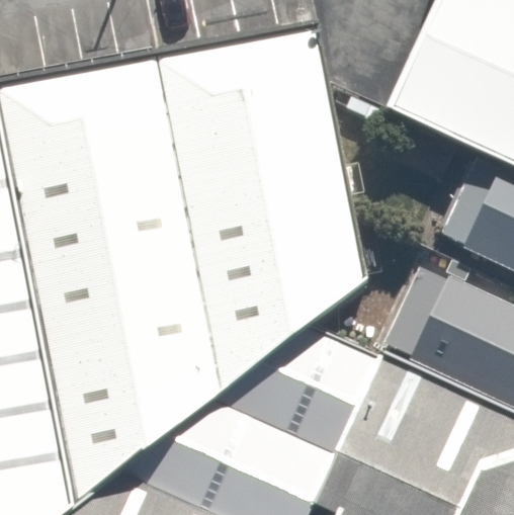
[(513,0),(479,0),(425,114),(513,156),(513,0)]
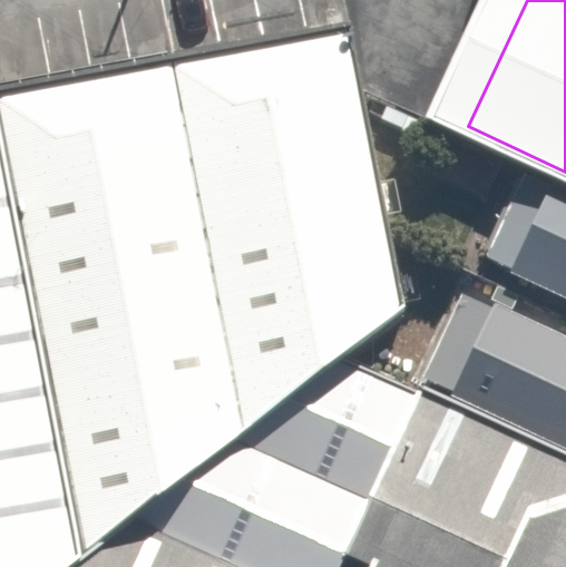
[(345,37),(0,93),(0,146),(79,559),(125,518),(340,361),(401,310),(345,37)]
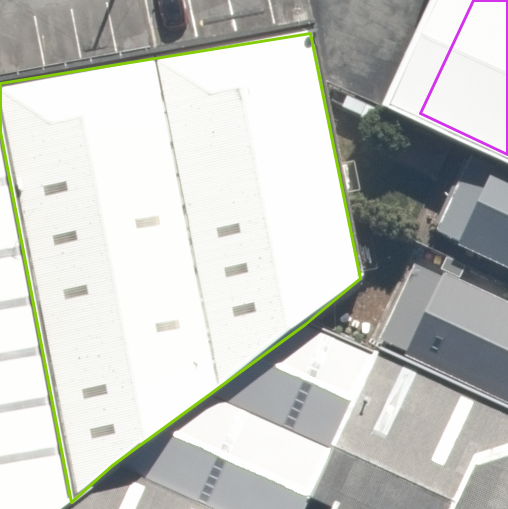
[(62,508),(71,502),(0,131),(0,508),(62,508)]
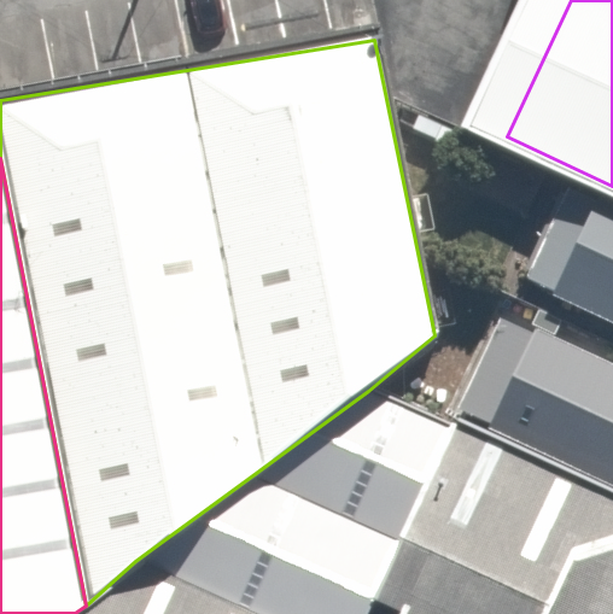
[(612,323),(612,233),(578,308),(612,323)]
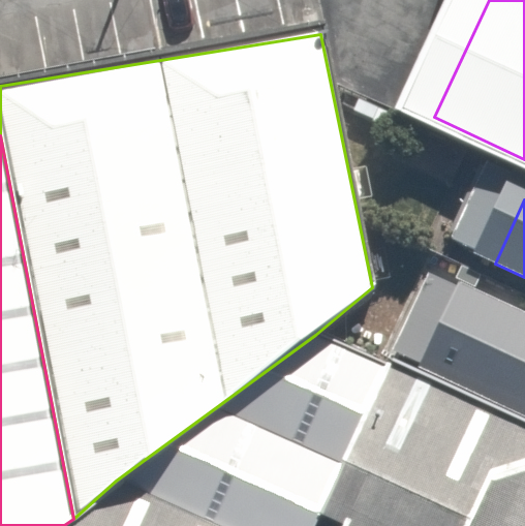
[(524,407),(524,305),(484,285),(444,370),(449,372),(524,407)]
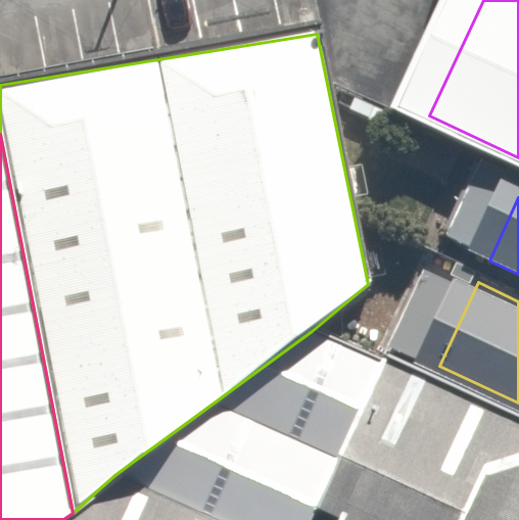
[(114,475),(210,519),(309,519),(385,363),(312,331),(114,475)]
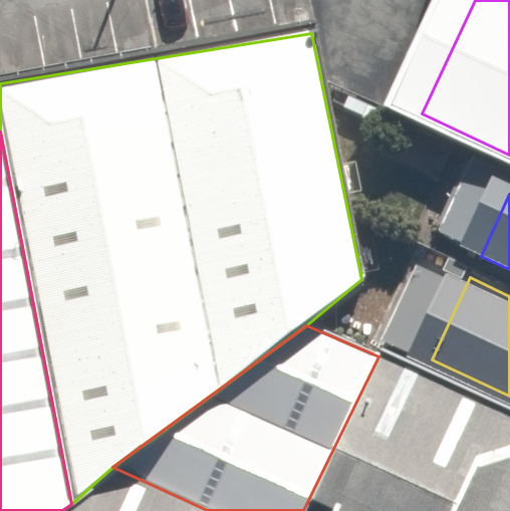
[(509,510),(509,414),(378,356),(303,510),(509,510)]
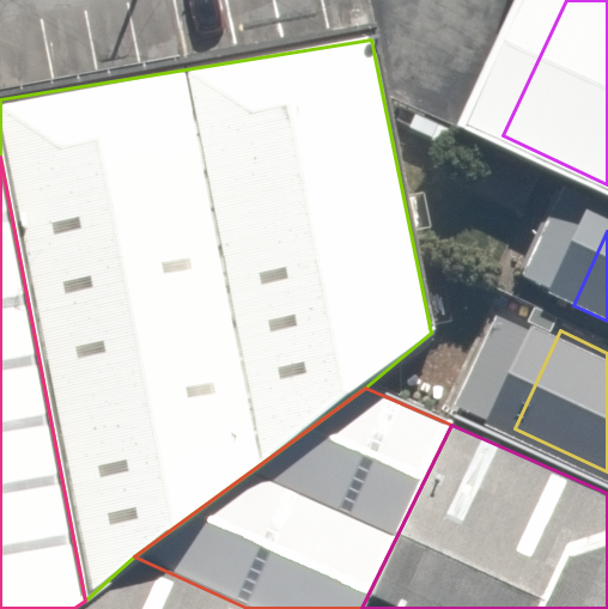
[(247,608),(134,556),(85,601),(74,608),(247,608)]
